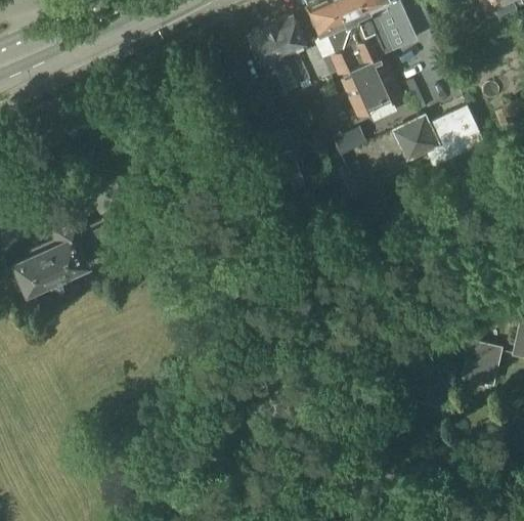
[(321,0),(307,6),(320,36),(315,39),(318,44),(332,74),(338,71),(340,75),(344,74),(361,114),(385,103),(399,97),(381,55),(418,39),(399,0),(321,0)]
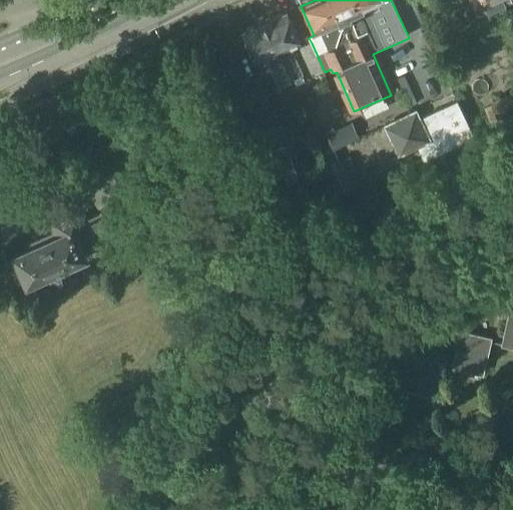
[(469,0),(478,18),(487,14),(488,15),(506,8),(505,6),(502,0),(469,0)]
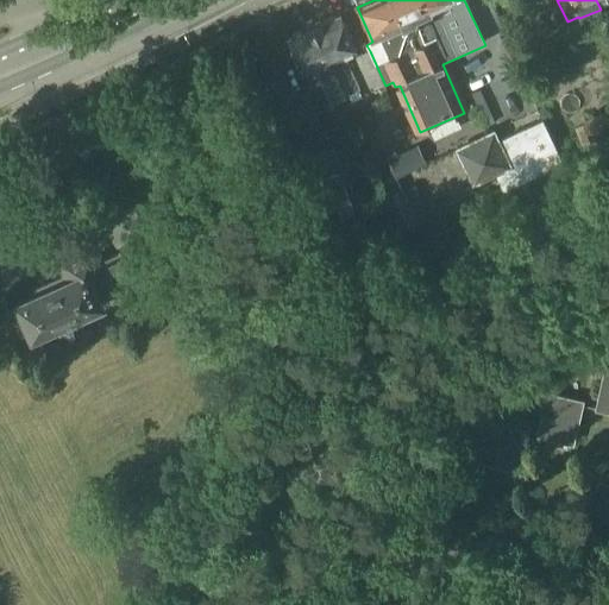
[(314,26),(345,98),(360,90),(345,57),(357,52),(340,16),(314,26)]
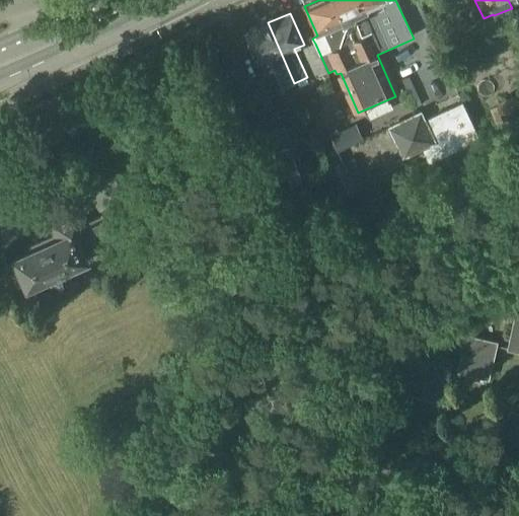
[(294,83),(268,22),(245,31),(260,64),(270,60),(283,90),(295,85),(294,83)]
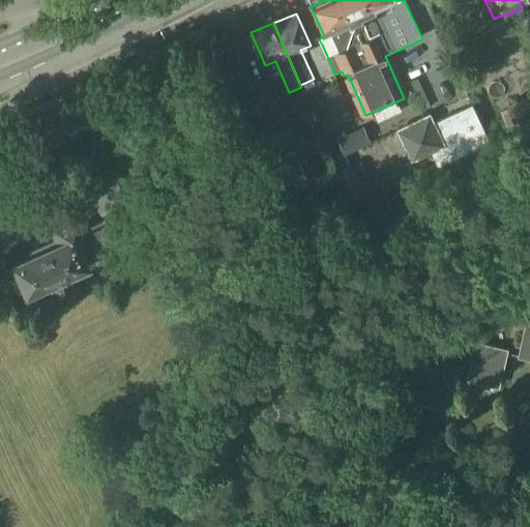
[(322,45),(310,51),(323,81),(335,75),(322,45)]
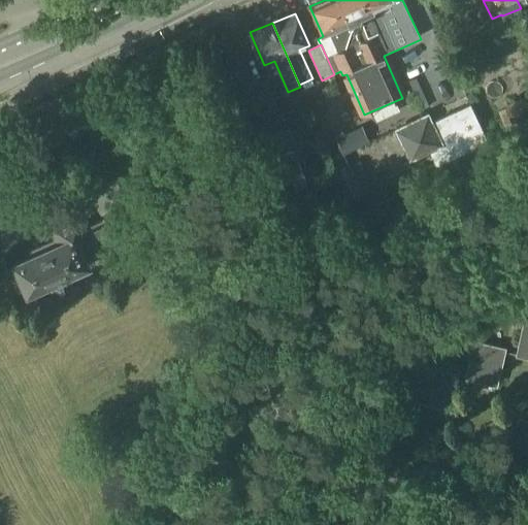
[(327,101),(336,98),(331,87),(322,91),(327,101)]
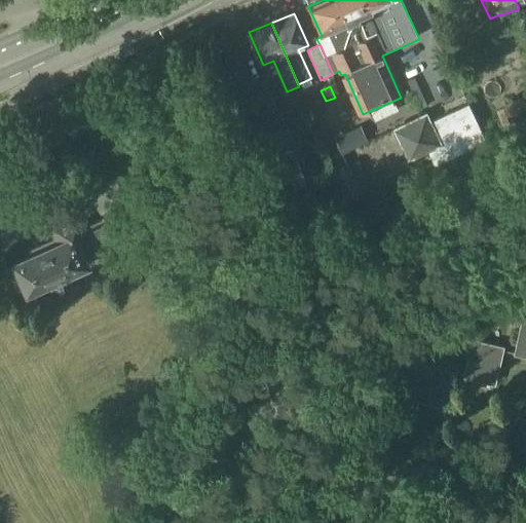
[(525,100),(506,108),(514,126),(525,120),(525,100)]
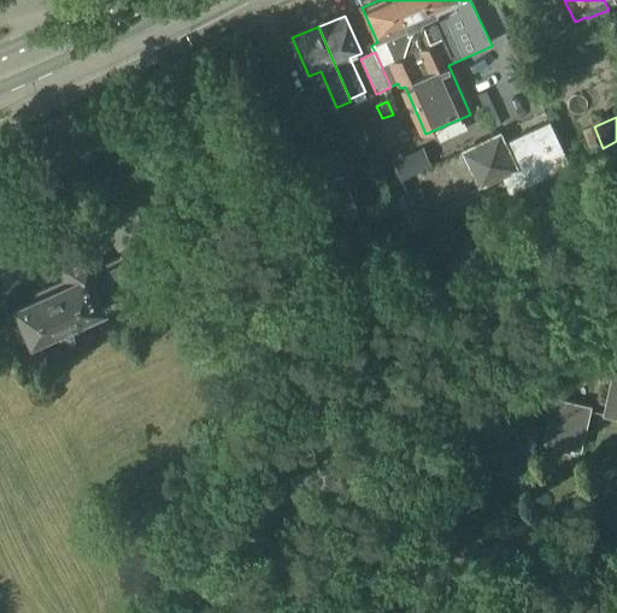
[(500,137),(464,154),(480,188),(501,177),(510,194),(569,165),(550,125),(505,147),(500,137)]
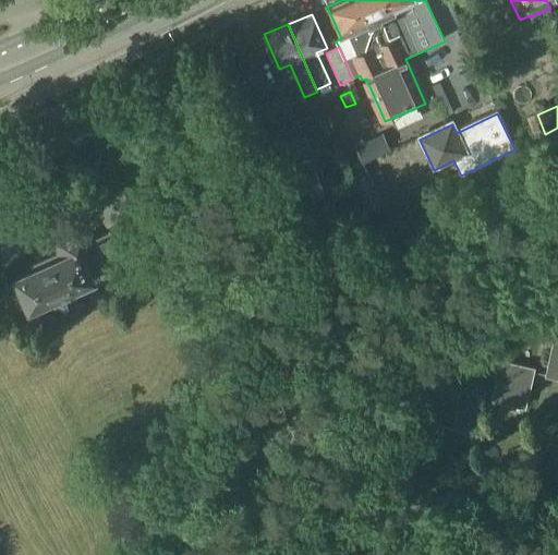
[(356,148),(363,164),(376,158),(370,143),(356,148)]
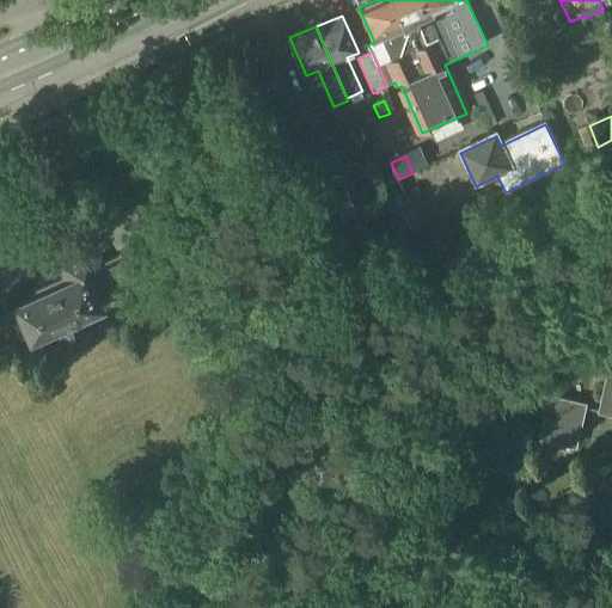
[(328,183),(344,223),(359,217),(342,177),(328,183)]
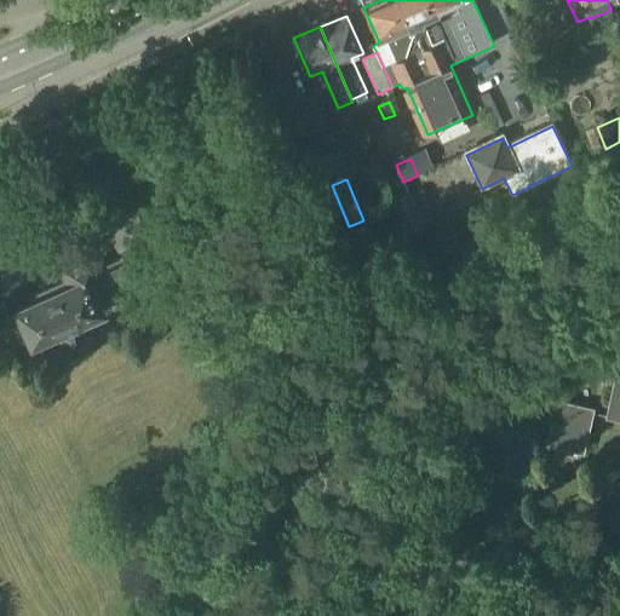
[(438,226),(424,191),(395,202),(408,239),(438,226)]
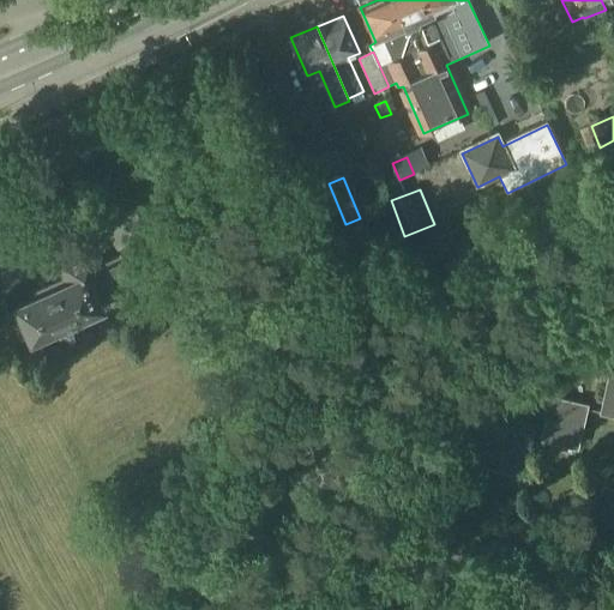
[(357,245),(374,240),(367,219),(350,224),(357,245)]
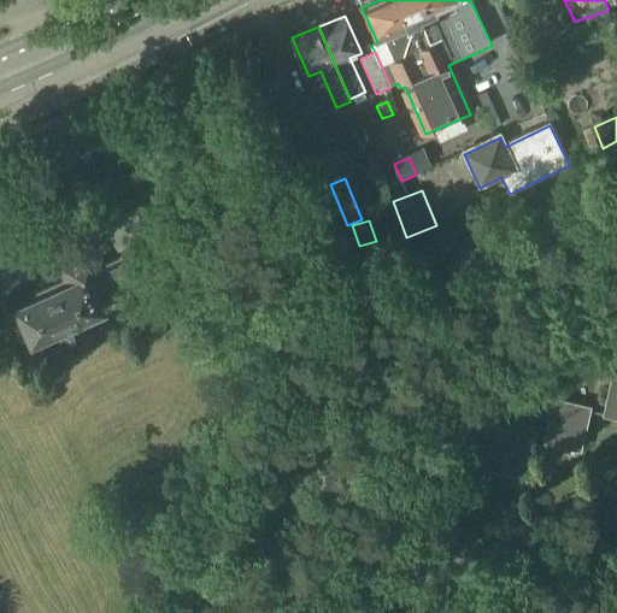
[(131,253),(113,261),(127,293),(146,284),(131,253)]
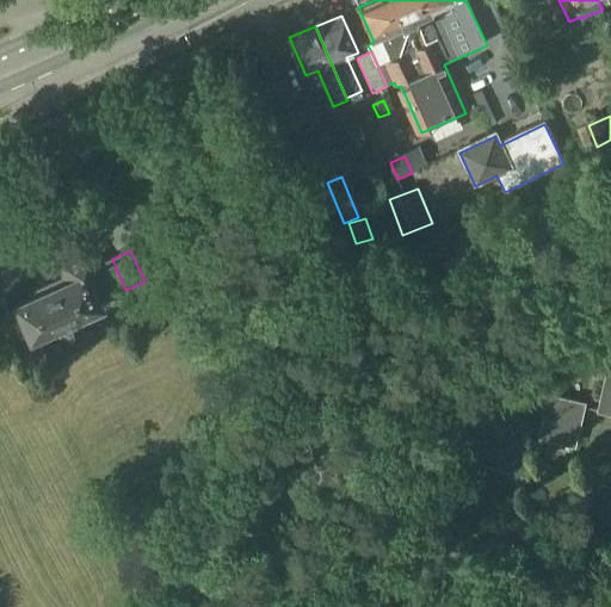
[(61,266),(67,279),(37,293),(38,298),(14,309),(18,317),(16,319),(23,335),(26,334),(30,342),(60,329),(62,334),(80,327),(78,321),(103,309),(92,283),(111,274),(106,265),(102,267),(94,252),(61,266)]
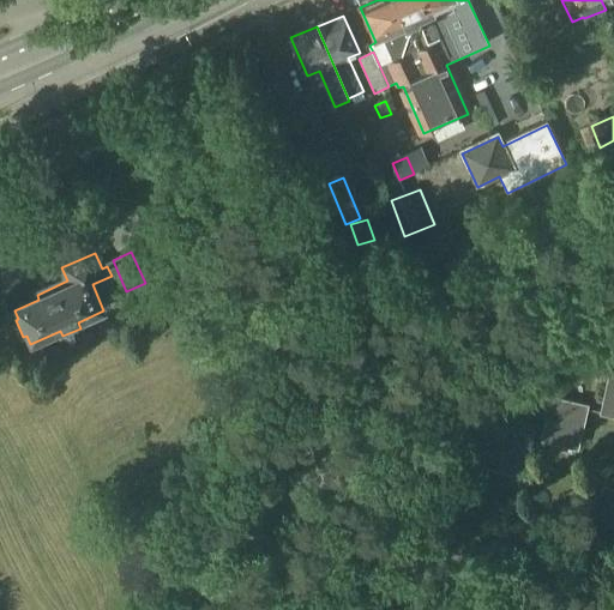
[(602,415),(613,417),(613,372),(612,372),(602,415)]
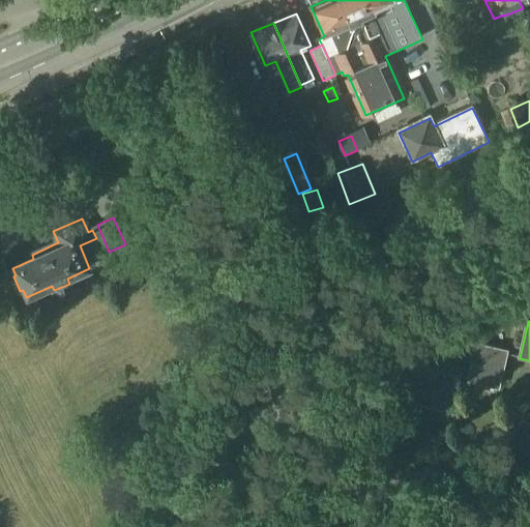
[(477,344),(468,382),(500,388),(508,352),(477,344)]
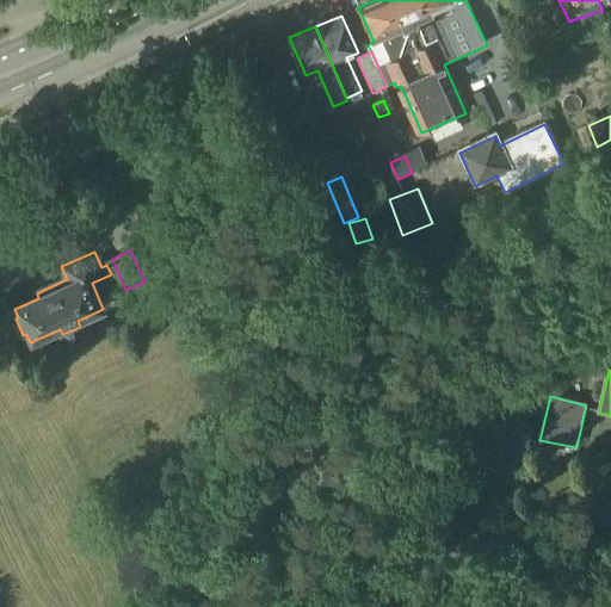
[(518,475),(528,431),(492,422),(481,466),(518,475)]
